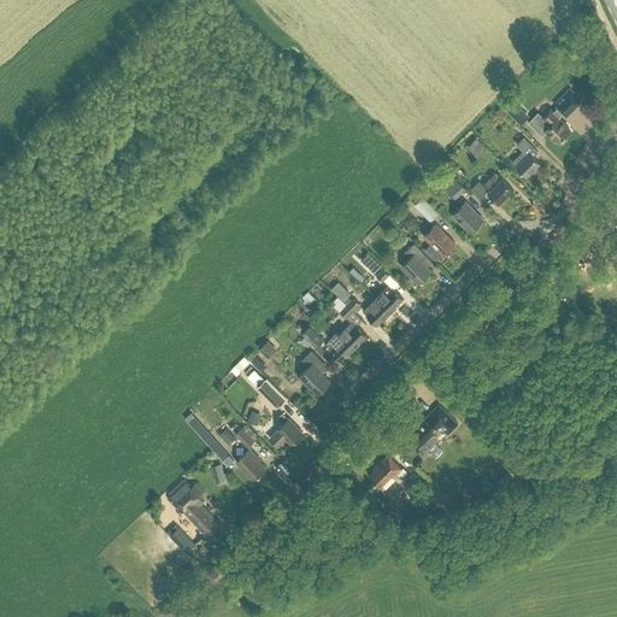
[(556,66),(548,60),(538,71),(545,78),(556,66)]
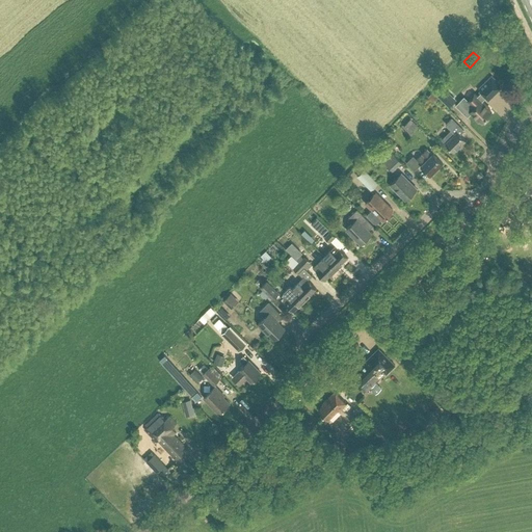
[(469,115),(472,112),(482,123),(491,112),(489,109),(490,108),(482,100),(487,96),(499,84),(500,82),(491,75),(479,87),(482,90),(477,95),(474,92),(468,99),(464,96),(456,104),(469,115)]
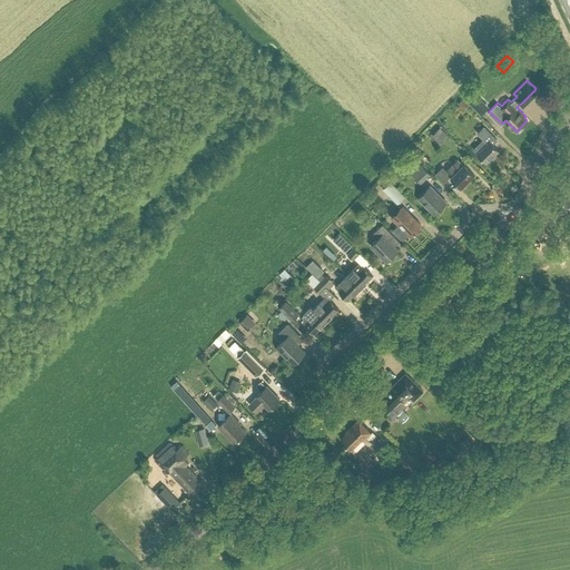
[(473,89),(464,98),(481,114),(489,106),(473,89)]
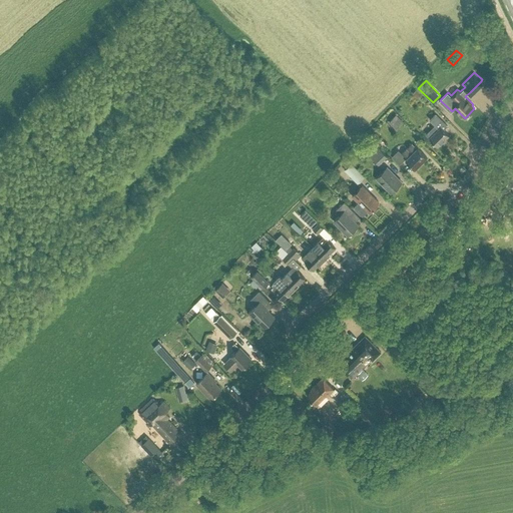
[(417,88),(412,92),(418,98),(423,93),(417,88)]
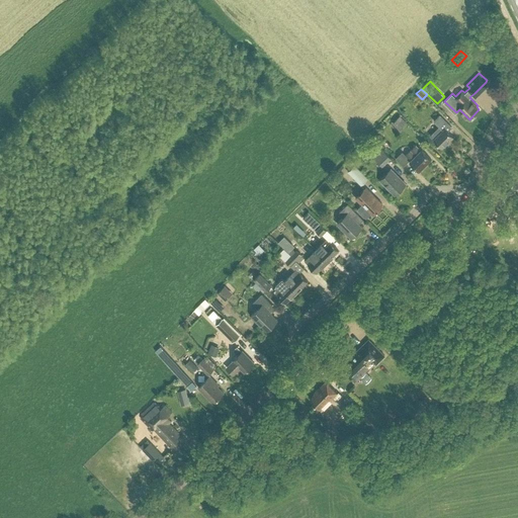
[(430,135),(434,140),(442,148),(454,136),(448,130),(452,126),(445,119),(440,114),(434,120),(439,125),(430,135)]
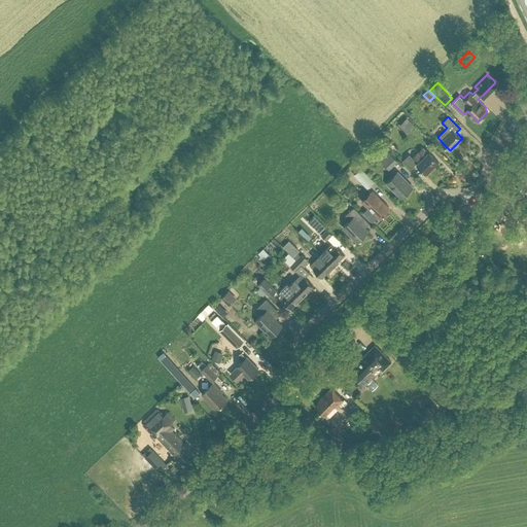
[(399,125),(407,132),(414,125),(407,117),(399,125)]
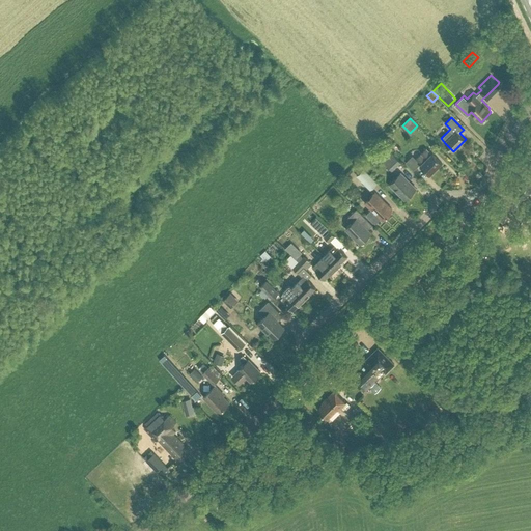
[(429,174),(442,162),(432,152),(431,154),(425,148),(416,158),(413,155),(406,162),(414,170),(419,165),(429,174)]
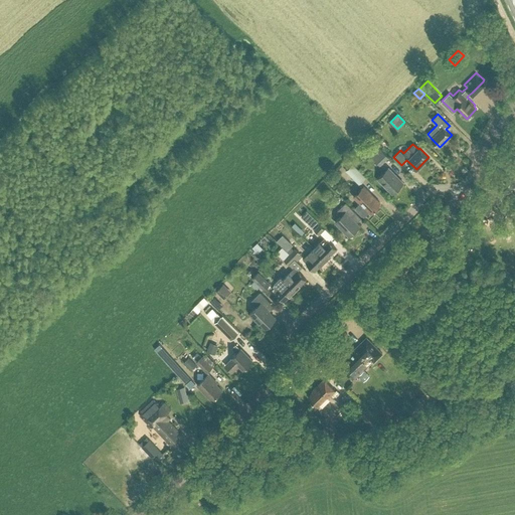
[(372,155),(381,165),(389,156),(380,147),(372,155)]
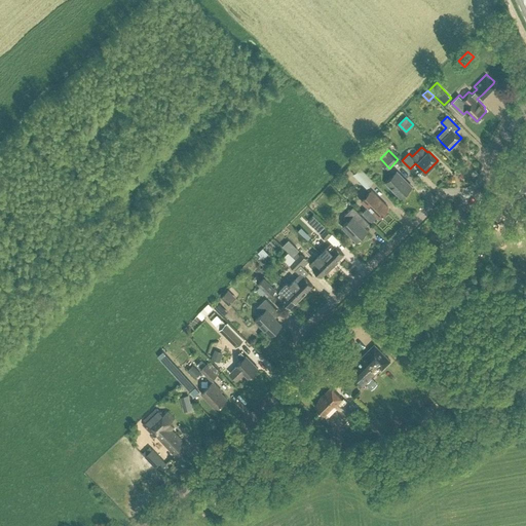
[(360,168),(357,171),(353,174),(367,188),(373,183),(360,168)]
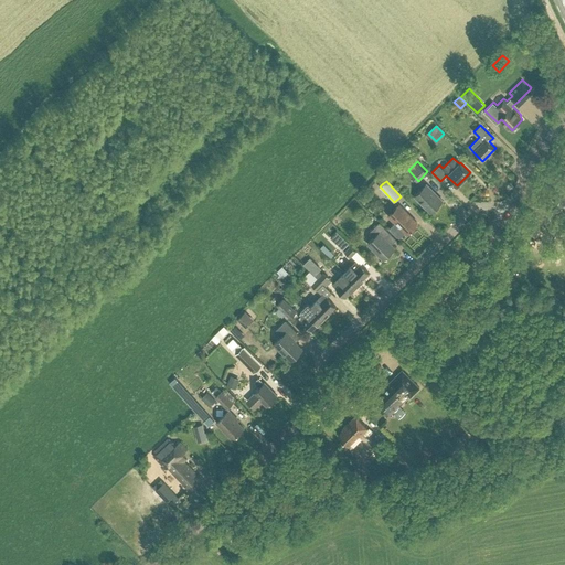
[(364,185),(360,189),(374,204),(379,200),(364,185)]
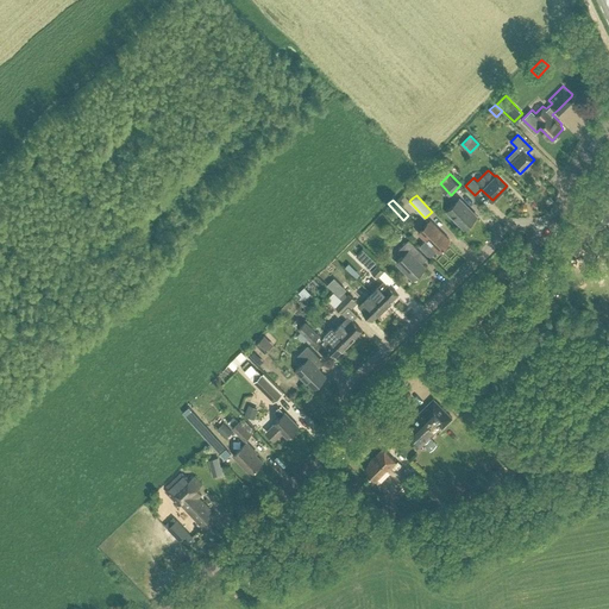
[(447,212),(464,230),(476,218),(459,200),(447,212)]
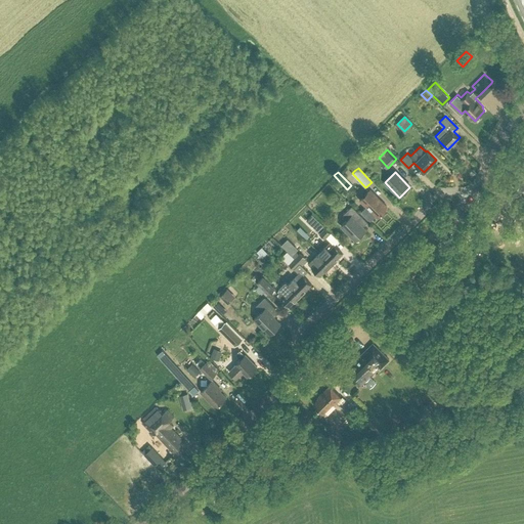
[(370,189),(359,201),(365,207),(360,211),(369,220),(374,216),(383,214),(385,212),(386,207),(370,189)]
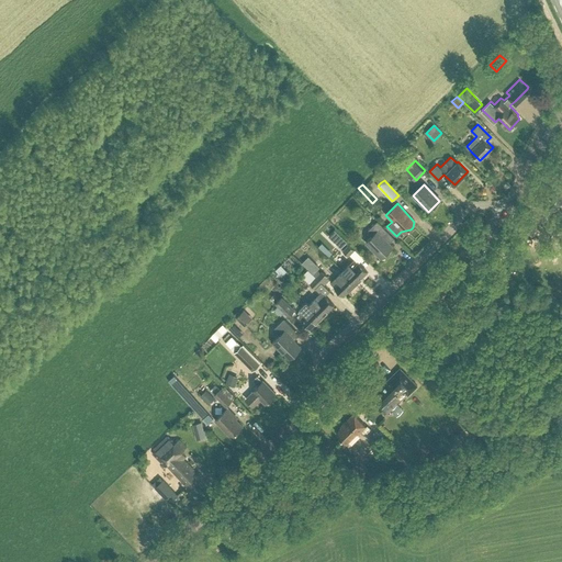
[(366,242),(381,258),(392,247),(383,237),(388,232),(378,222),(367,232),(372,236),(366,242)]
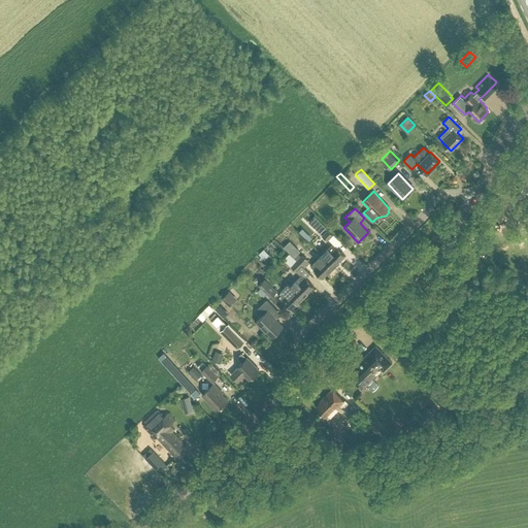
[(320,221),(315,227),(321,232),(326,227),(320,221)]
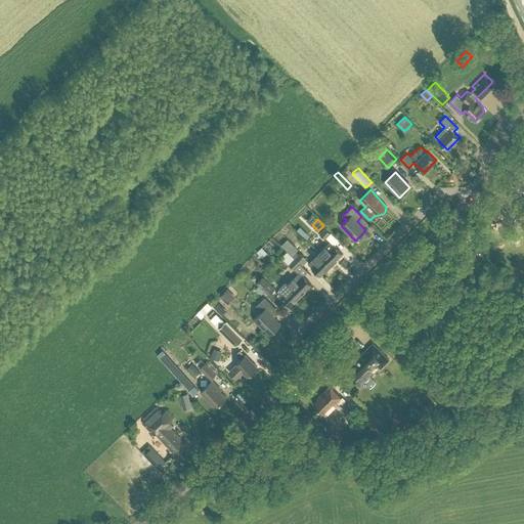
[(345,241),(348,237),(334,221),(330,225),(345,241)]
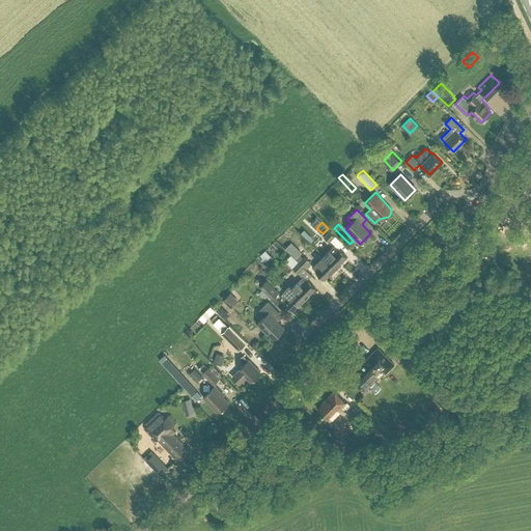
[(330,230),(324,236),(329,241),(335,235),(330,230)]
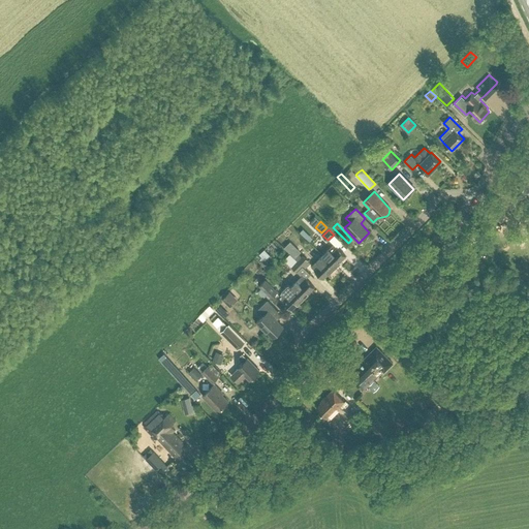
[(322,254),(334,267),(335,267),(345,255),(334,243),(322,254)]
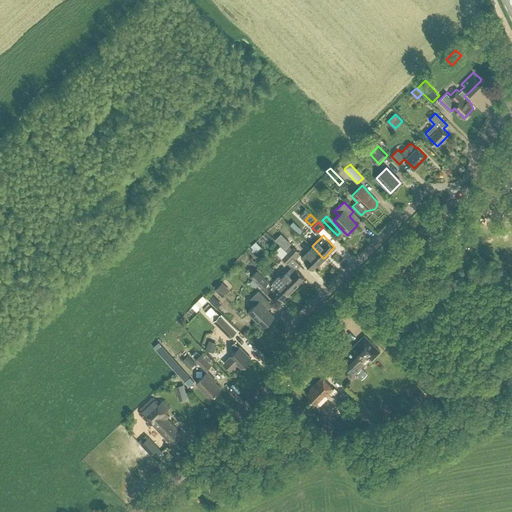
[(256,241),(251,246),(253,248),(255,250),(256,251),(261,246),(256,241)]
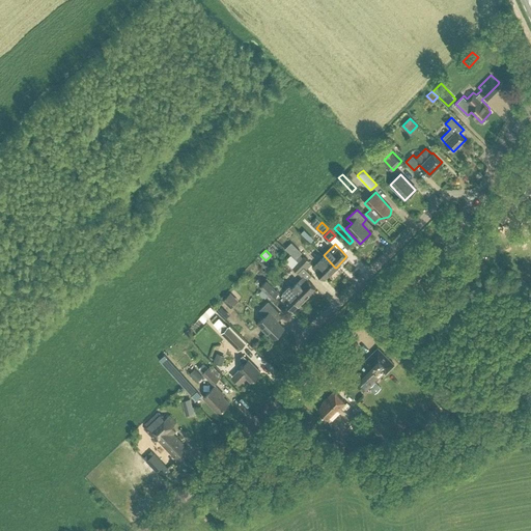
[(248,263),(254,258),(248,251),(242,257),(248,263)]
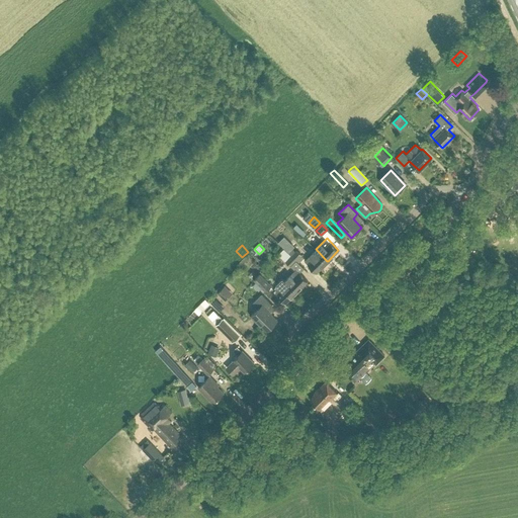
[(279,253),(290,265),(301,254),(297,249),(291,255),(284,248),(279,253)]
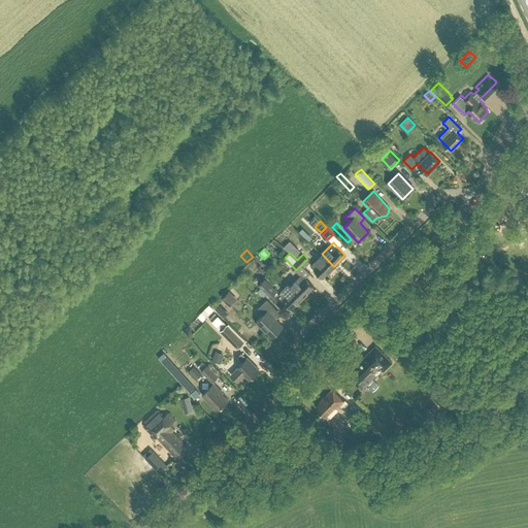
[(334,266),(333,266),(322,254),(310,265),(323,277),(334,266)]
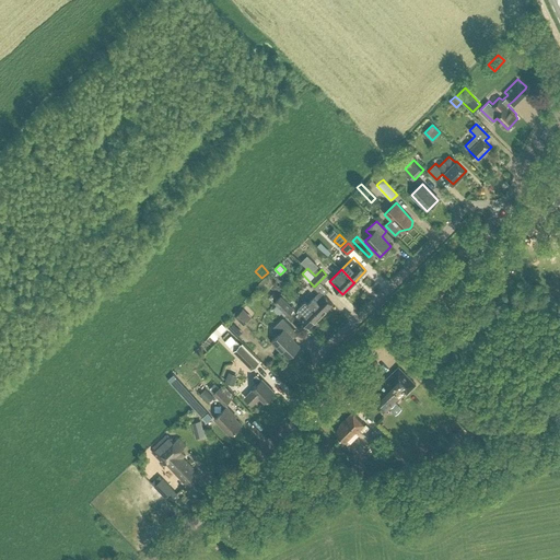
[(282,277),(290,283),(295,277),(288,270),(282,277)]
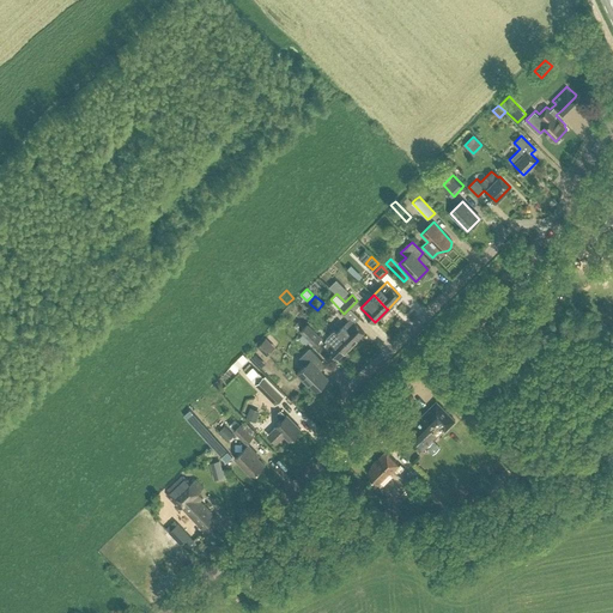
[(334,328),(344,338),(351,346),(364,333),(350,319),(338,331),(334,327),(334,328)]
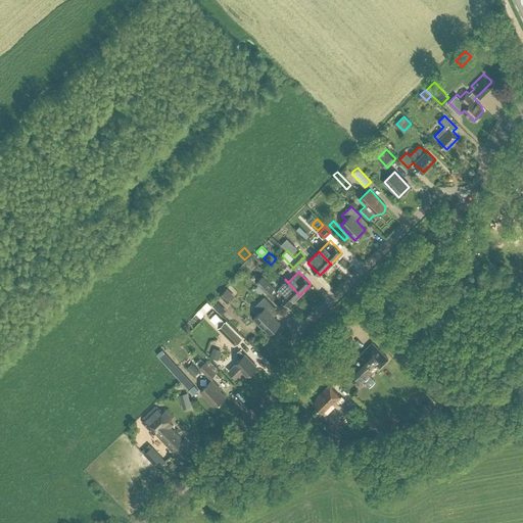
[(265,290),(268,294),(274,288),(263,276),(256,282),(258,284),(265,290)]
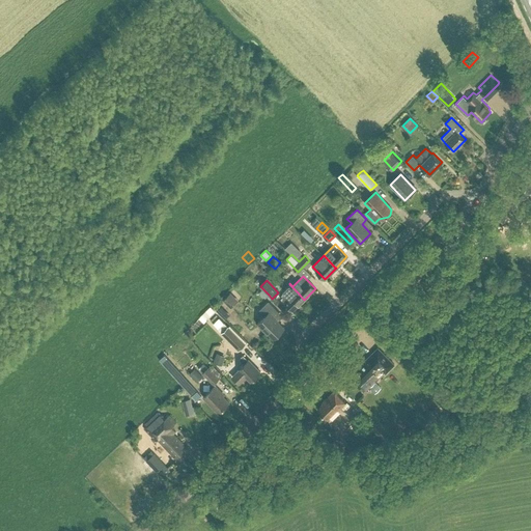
[(304,300),(298,292),(289,284),(283,290),(286,294),(281,299),(292,310),(304,300)]
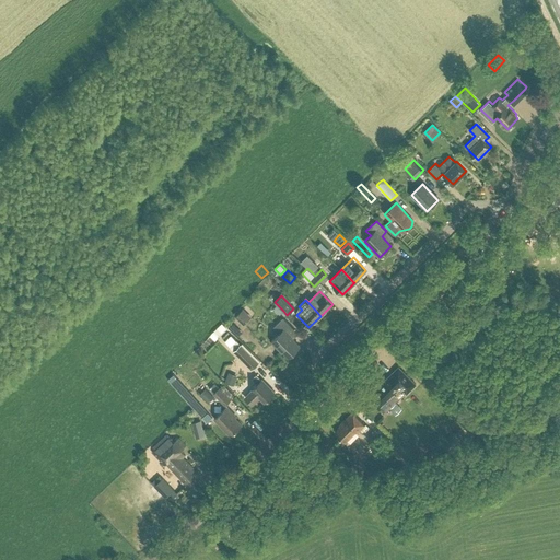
[(257,303),(252,308),(261,318),(267,313),(257,303)]
